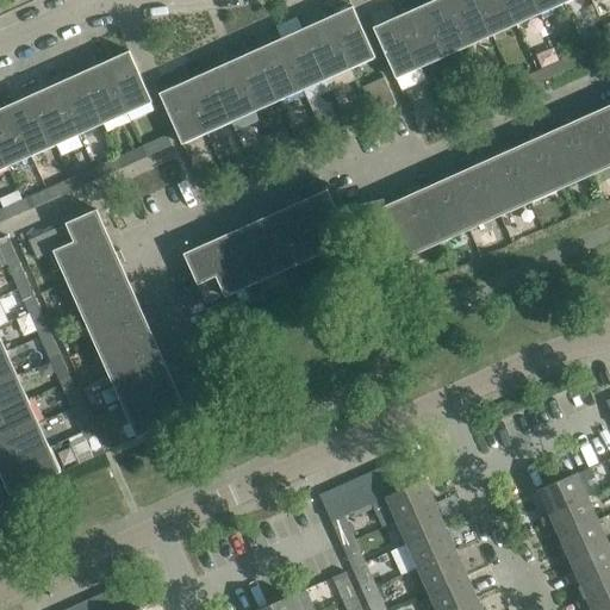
[(444,57),(468,47),(447,0),(433,0),(422,5),(444,57)]
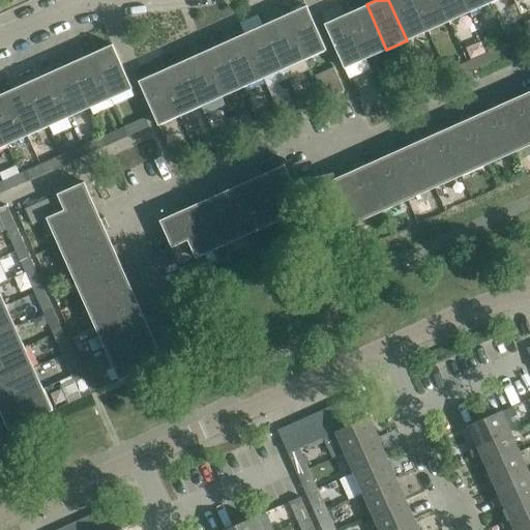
[(388,0),(407,40),(428,30),(414,0),(388,0)]
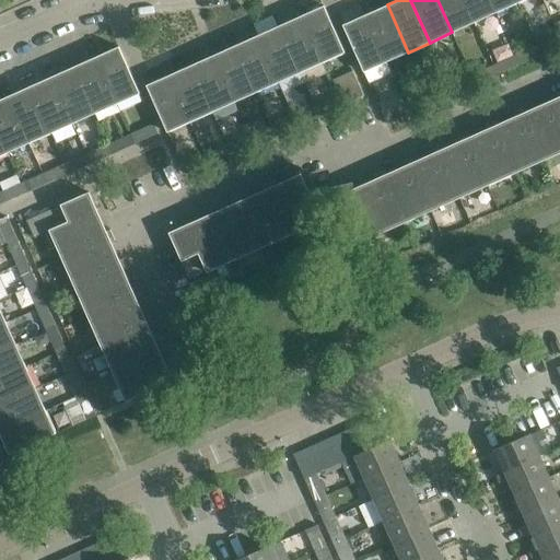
[(438,0),(452,32),(474,22),(464,0),(438,0)]
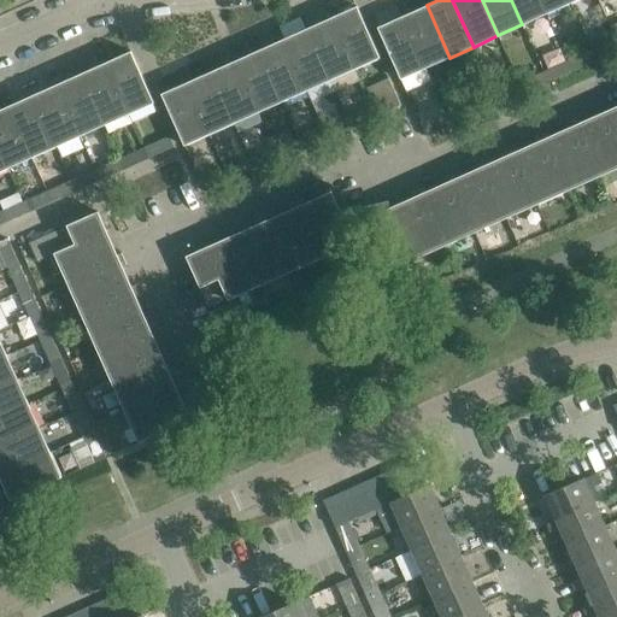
[(511,0),(522,24),(547,13),(540,0),(511,0)]
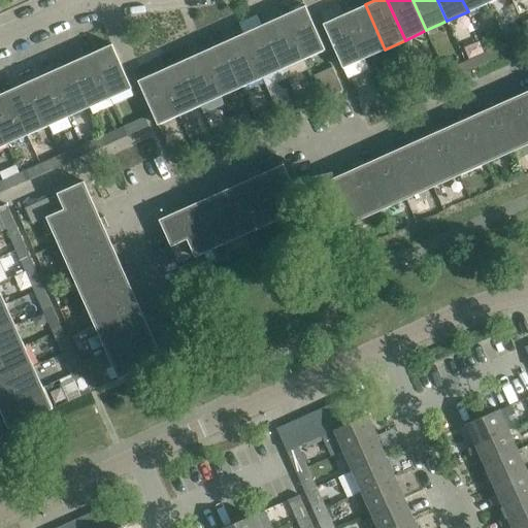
[(462,0),(468,11),(489,2),(487,0),(462,0)]
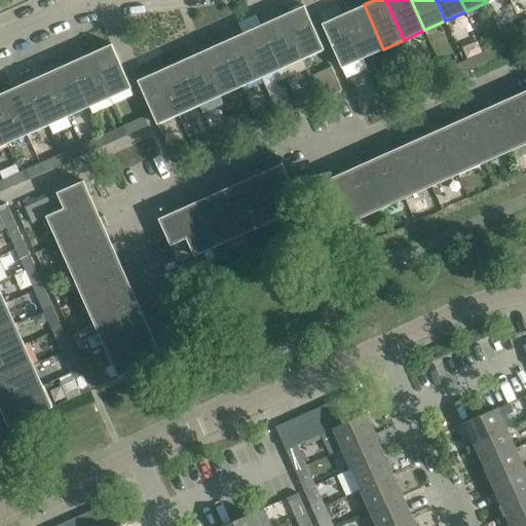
[(343,13),(363,59),(383,49),(364,4),(343,13)]
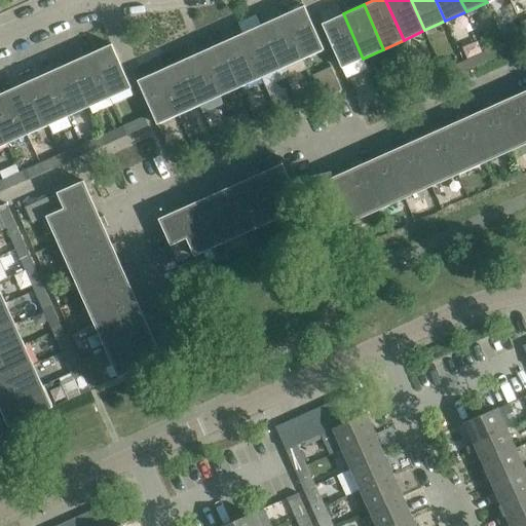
[(302,59),(324,49),(304,5),(283,14),(302,59)]
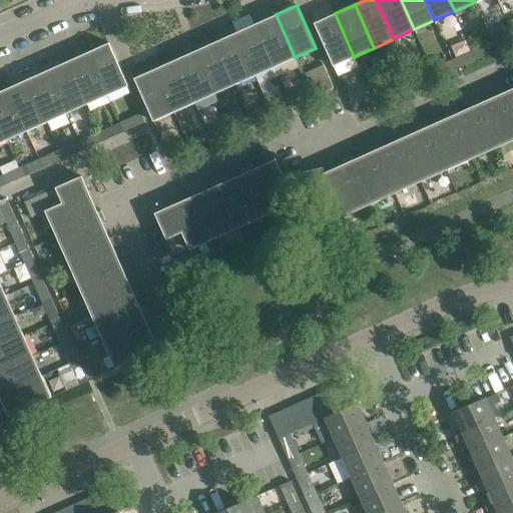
[(335,13),(314,23),(338,76),(359,67),(354,57),(335,13)]
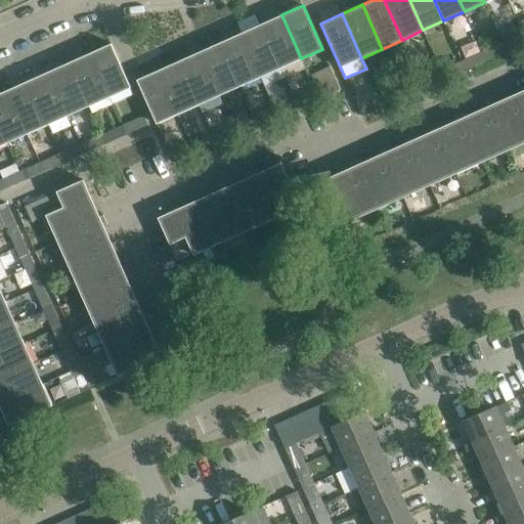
[(280,68),(301,58),(281,14),(261,24),(280,68)]
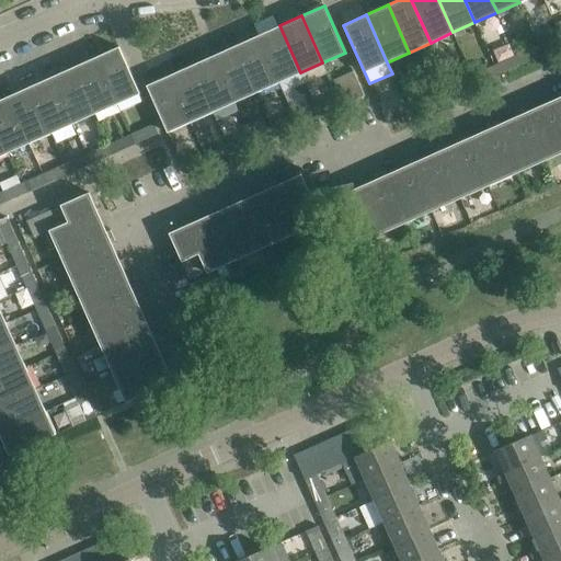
[(278,82),(300,72),(279,25),(258,35),(278,82)]
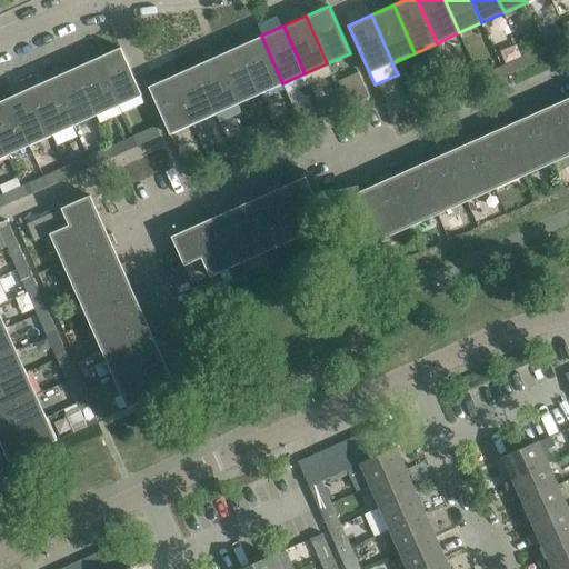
[(559,28),(548,33),(552,43),(563,38),(559,28)]
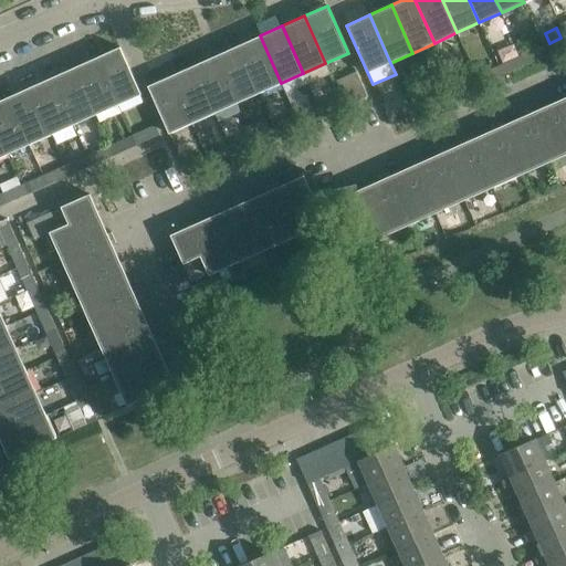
[(238,46),(259,93),(281,83),(260,35),(238,46)]
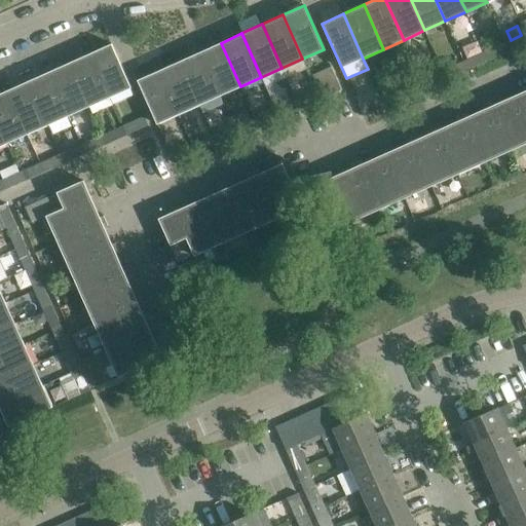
[(513,49),(525,43),(525,34),(525,33),(521,35),(511,40),(509,41),(513,49)]
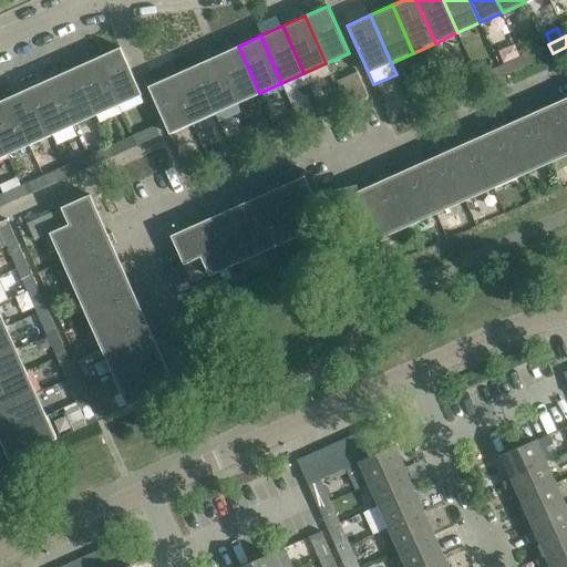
[(237,104),(259,93),(238,47),(215,57),(237,104)]
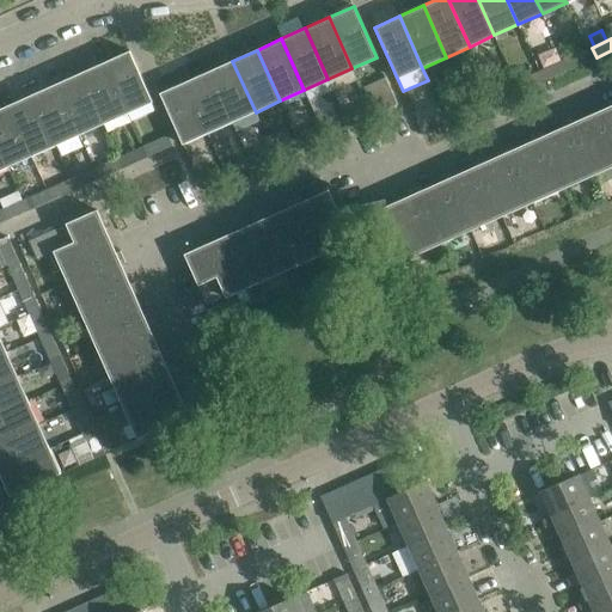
[(105,62),(128,114),(152,102),(129,51),(105,62)]
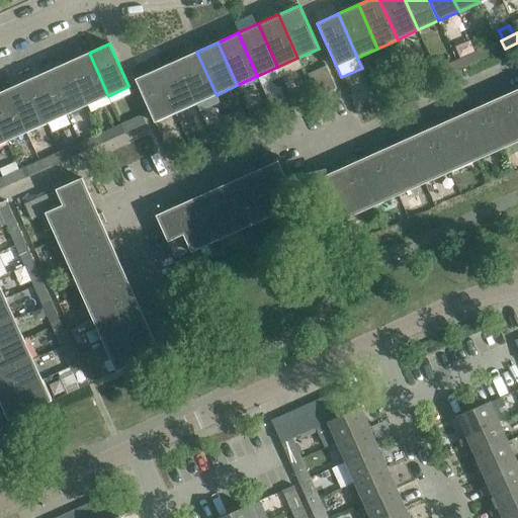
[(481,60),(497,53),(493,44),(477,52),(481,60)]
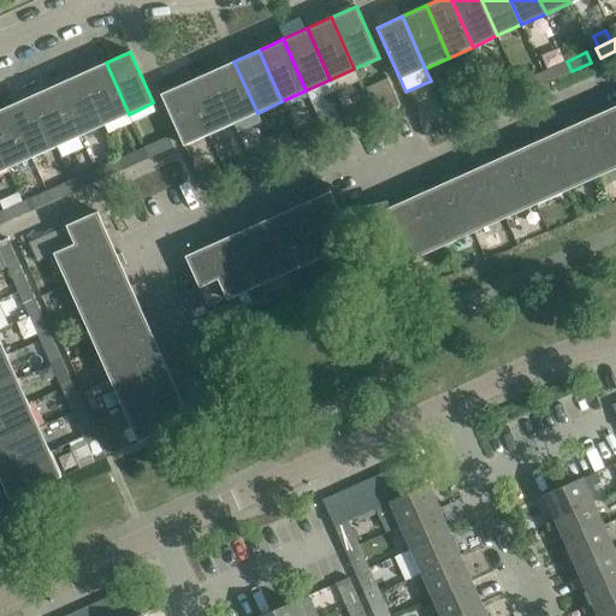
[(209,72),(234,124),(258,113),(234,61),(209,72)]
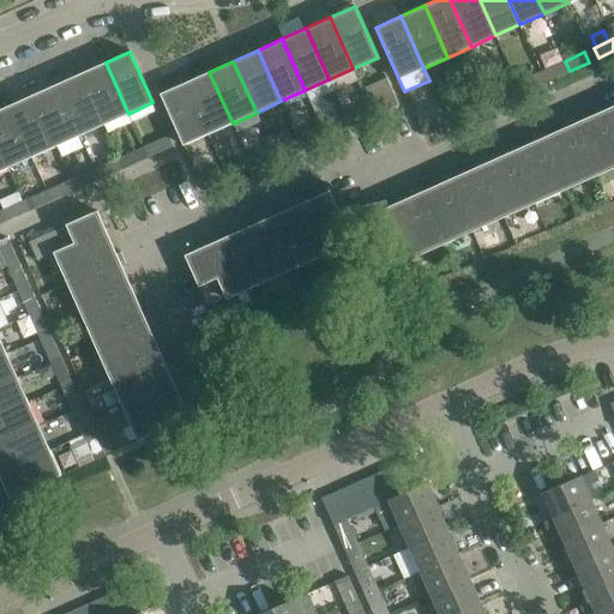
[(551,79),(570,71),(565,61),(546,70),(551,79)]
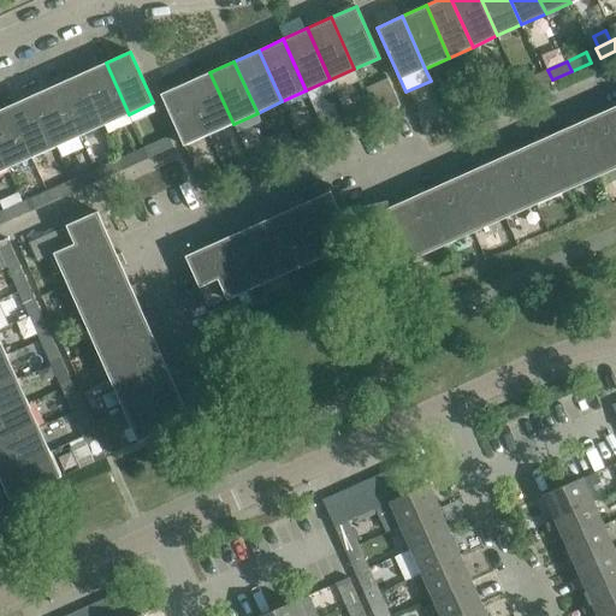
[(105,125),(129,114),(106,63),(82,73),(105,125)]
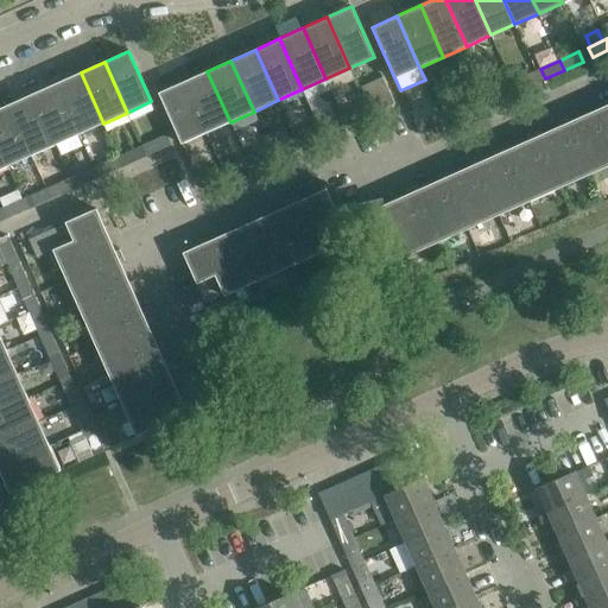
[(206,133),(230,122),(207,71),(183,82),(206,133)]
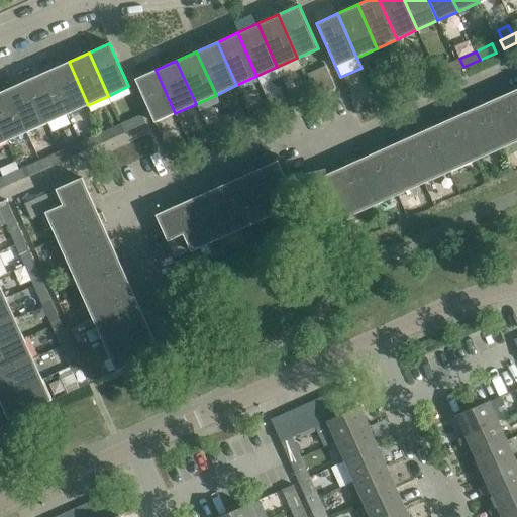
[(68,114),(88,105),(69,62),(48,71),(68,114)]
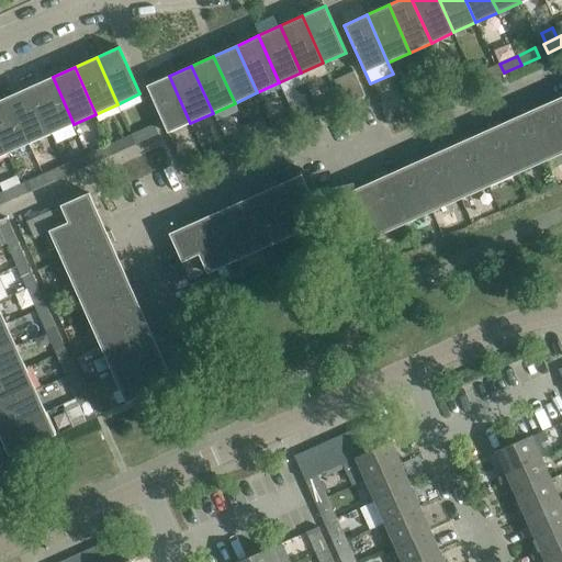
[(478,85),(495,77),(491,67),(473,76),(478,85)]
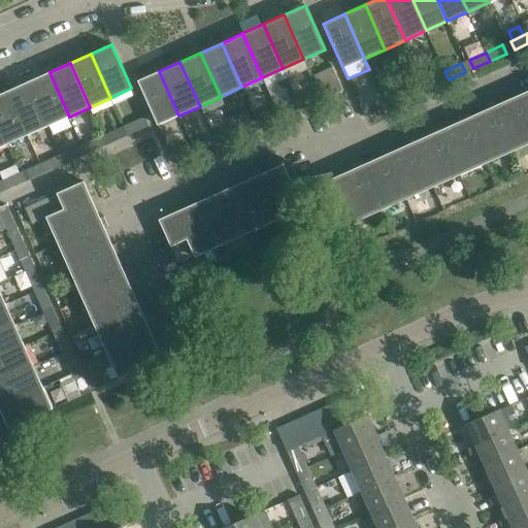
[(318,91),(322,99),(343,90),(332,66),(315,74),(321,89),(318,91)]
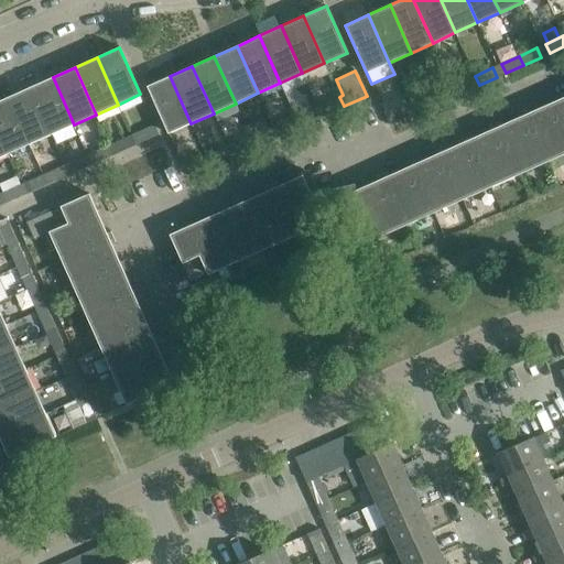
[(170,76),(147,86),(169,133),(191,123),(170,76)]
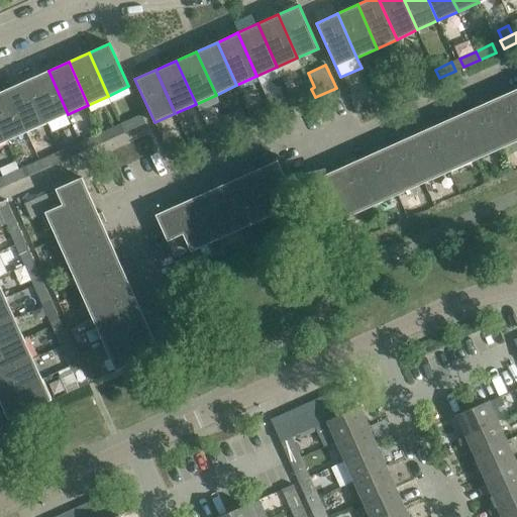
[(439,78),(435,70),(418,77),(422,85),(439,78)]
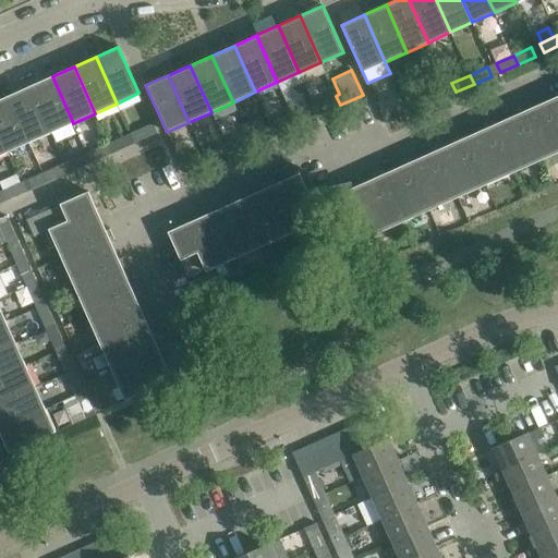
[(29,86),(51,133),(73,123),(52,76),(29,86)]
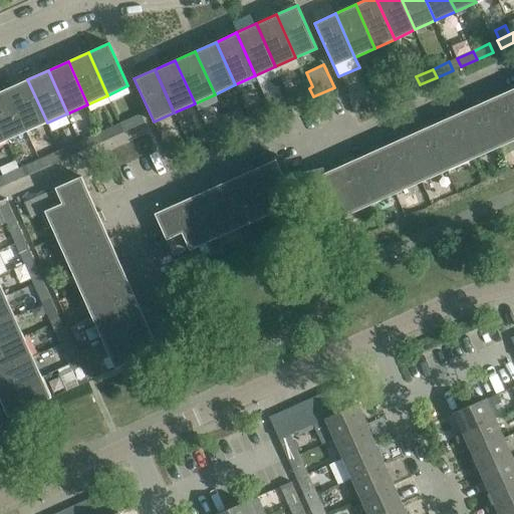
[(26,132),(47,122),(27,79),(7,88),(26,132)]
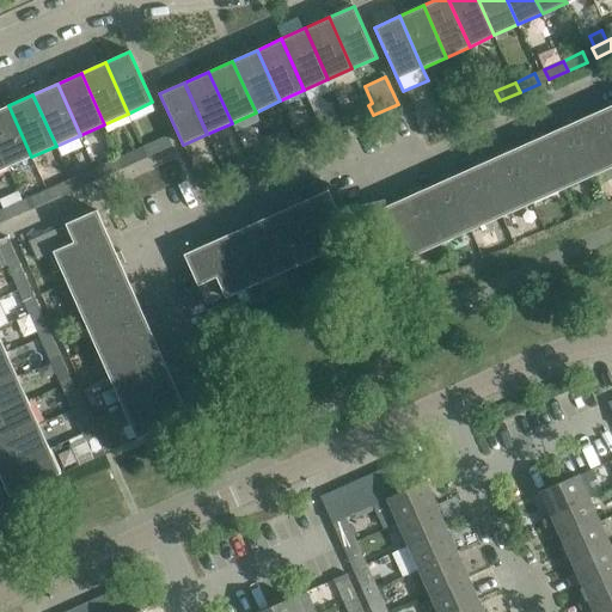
[(471,114),(491,105),(487,95),(466,104),(471,114)]
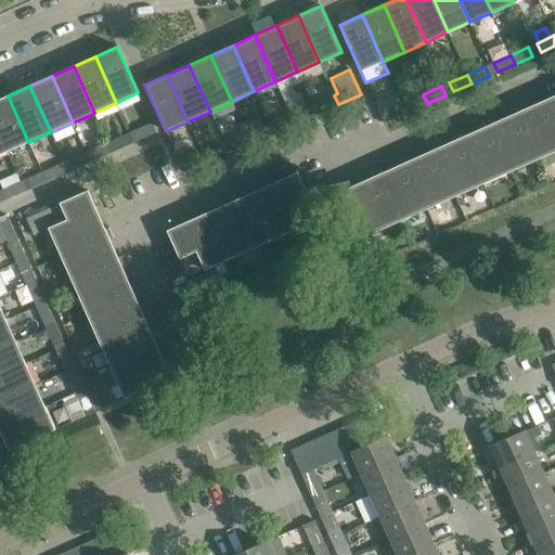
[(349,188),(348,188),(332,195),(368,274),(385,267),(371,234),(370,231),(385,226),(384,222),(395,217),(398,222),(399,221),(398,219),(412,213),(411,210),(423,205),(425,209),(427,209),(426,206),(440,199),(439,197),(451,192),(453,197),(455,196),(454,194),(468,188),(467,184),(479,179),(481,184),(483,184),(483,183),(482,181),(497,175),(495,172),(507,167),(510,172),(511,171),(512,171),(511,168),(525,162),(524,159),(536,154),(538,159),(540,158),(539,156),(553,150),(552,147),(554,145),(554,101),(552,103),(549,94),(538,99),(542,107),(524,115),(520,106),(510,112),(514,120),(495,128),(492,119),(481,124),(486,132),(467,141),(464,131),(453,137),(457,145),(439,153),(436,144),(425,149),(429,157),(412,166),(408,157),(397,162),(401,170),(384,178),(379,169),(369,175),(373,183),(351,192),(349,188)]
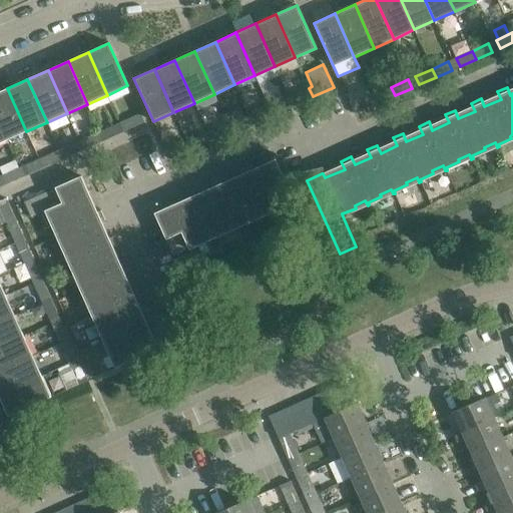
[(379,103),(395,95),(391,87),(375,94),(379,103)]
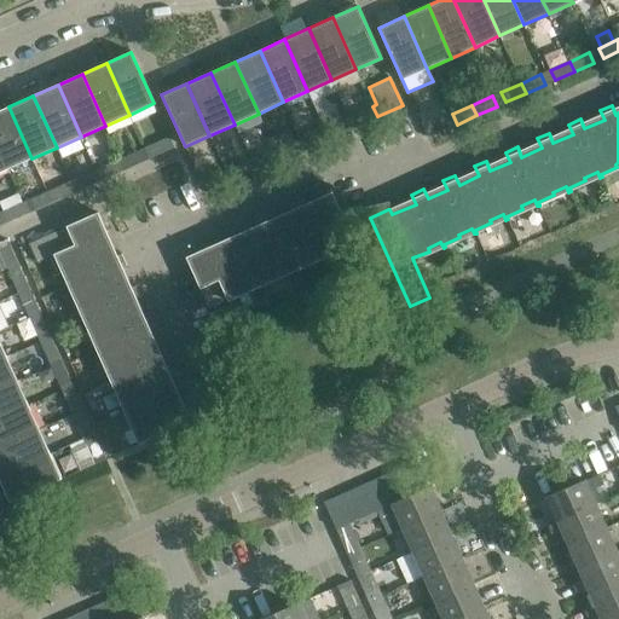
[(0,110),(0,151),(7,169),(32,158),(9,106),(0,110)]
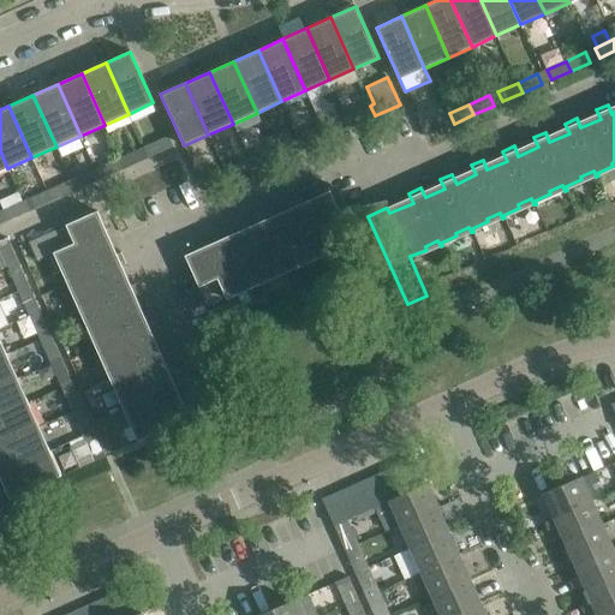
[(354,124),(375,115),(370,106),(351,114),(354,124)]
